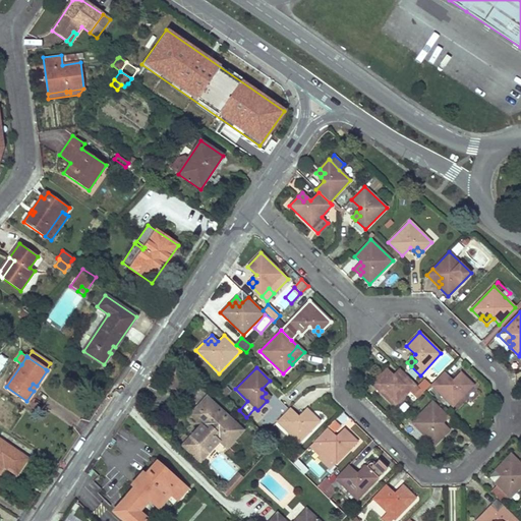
[(383,378),(380,374),(371,385),(395,407),(410,391),(418,399),(423,393),(415,385),(399,368),(394,374),(390,378),(387,374),(383,378)]
